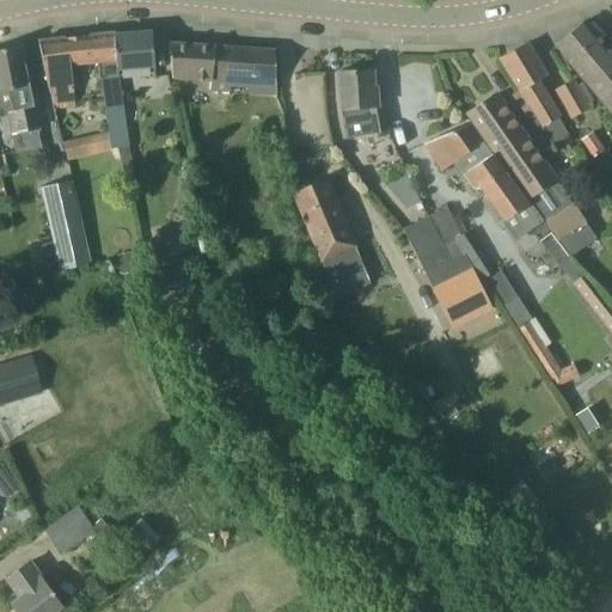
[(611,55),(583,22),(555,47),(611,112),(611,55)]
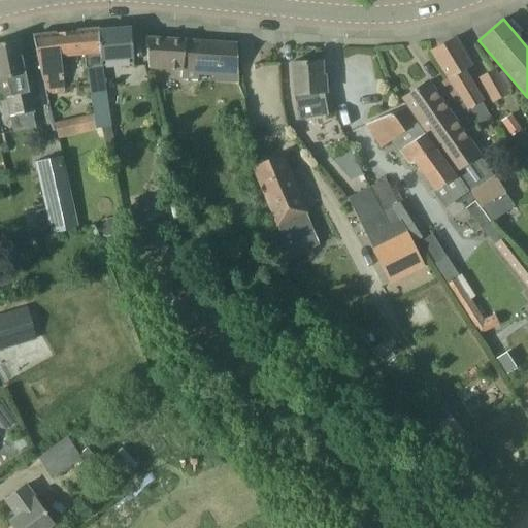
[(84,56),(93,116),(95,129),(101,128),(94,53),(101,53),(98,31),(98,29),(33,36),(35,56),(46,96),(66,93),(61,60),(84,56)]
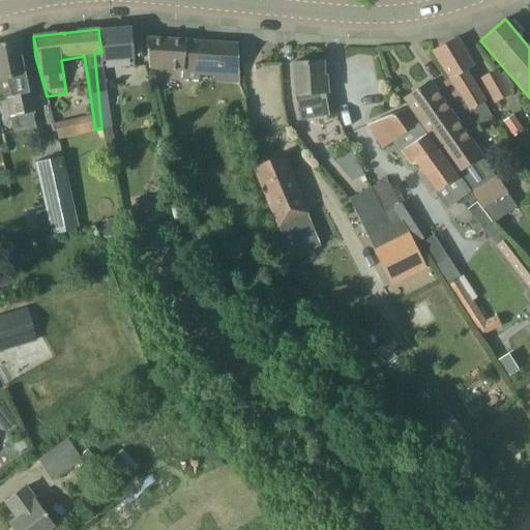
[(134,59),(131,37),(131,29),(98,31),(101,53),(94,53),(101,128),(113,127),(102,61),(134,59)]
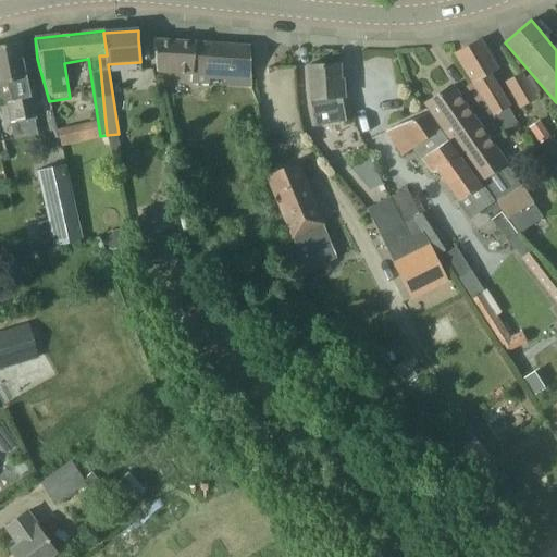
[(489,74),(498,69),(481,39),(453,54),(471,83),(485,107),(492,118),(494,115),(505,132),(517,124),(507,108),(510,107),(489,74)]
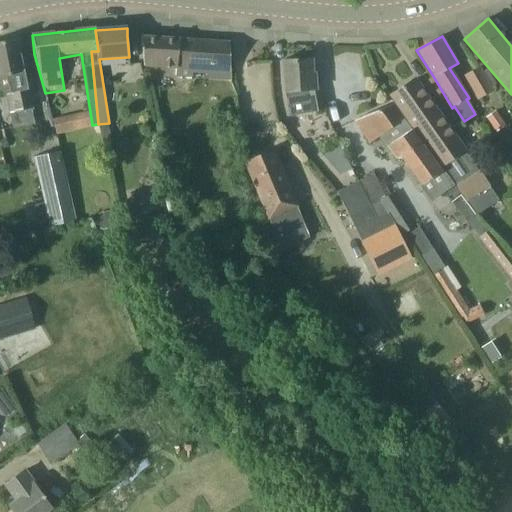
[(231,82),(229,43),(141,37),(144,68),(176,70),(176,76),(191,79),(192,73),(206,75),(206,78),(231,82)]
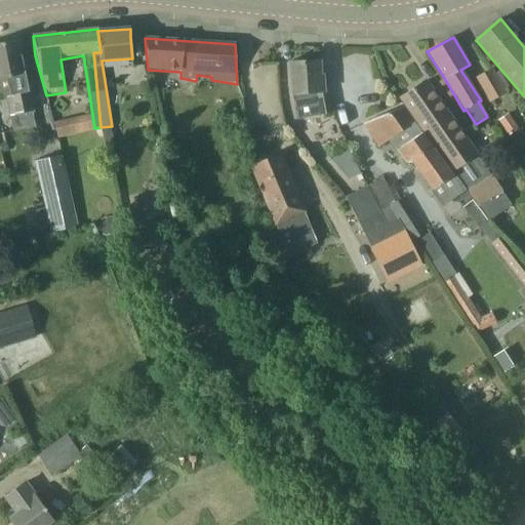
[(0,98),(9,96),(14,115),(33,111),(28,92),(32,91),(28,73),(25,73),(22,59),(17,39),(0,42),(0,98)]
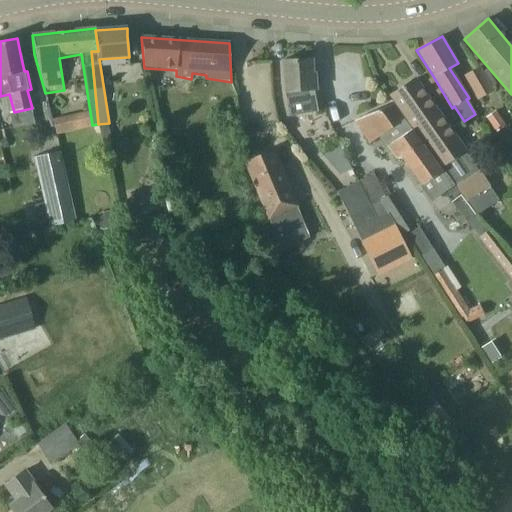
[(289,116),(323,108),(319,88),(316,88),(315,72),(313,72),(312,59),(282,61),(284,93),(289,116)]
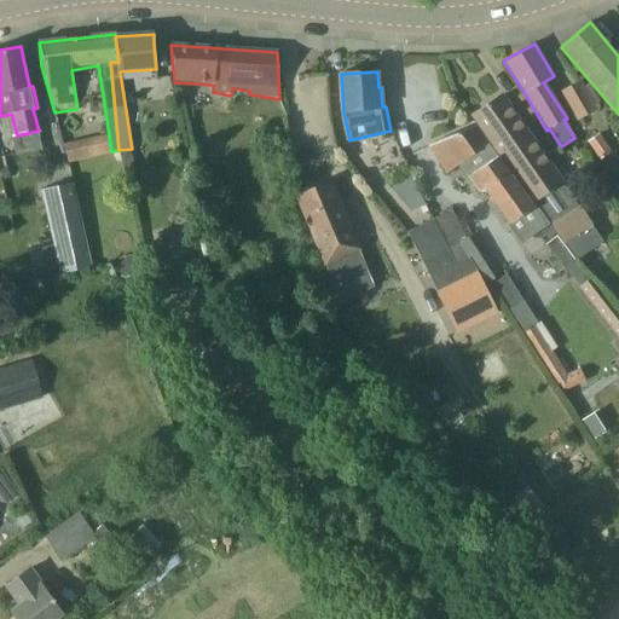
[(578,81),(559,92),(577,122),(602,106),(588,85),(583,87),(578,81)]
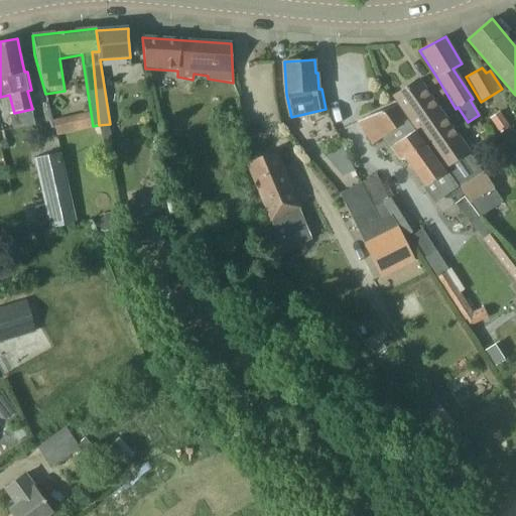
[(445,102),(449,99),(436,77),(435,78),(433,79),(431,81),(445,102)]
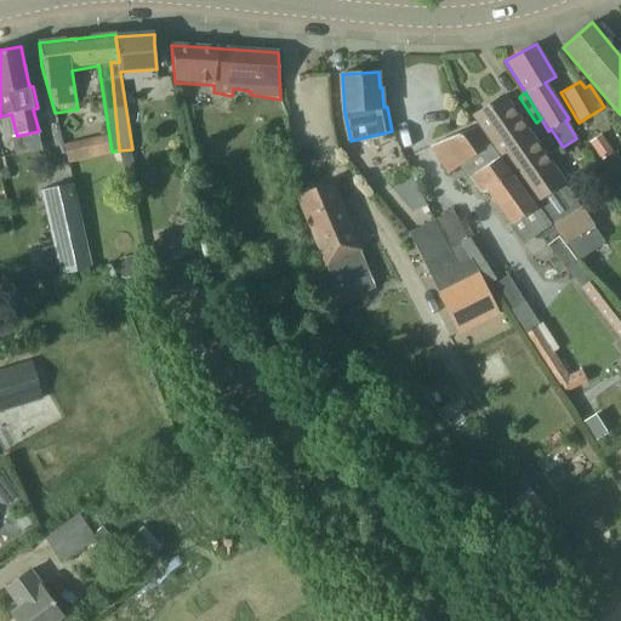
[(563,184),(565,182),(502,96),(473,115),(533,205),(537,201),(552,224),(579,206),(563,184)]
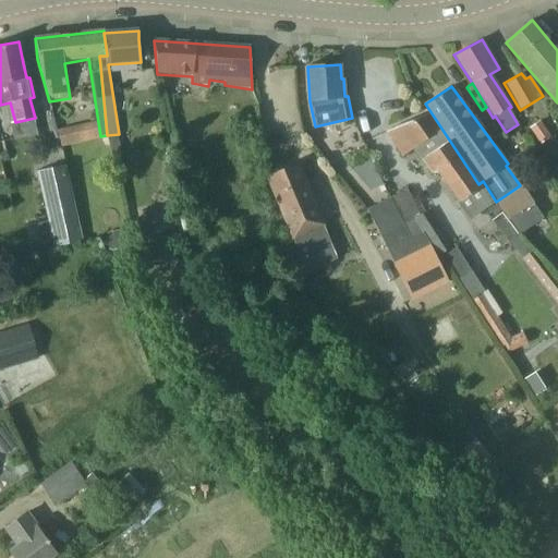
[(478,191),(441,135),(428,113),(386,132),(401,157),(419,146),(425,157),(422,159),(432,174),(436,171),(457,204),(478,191)]
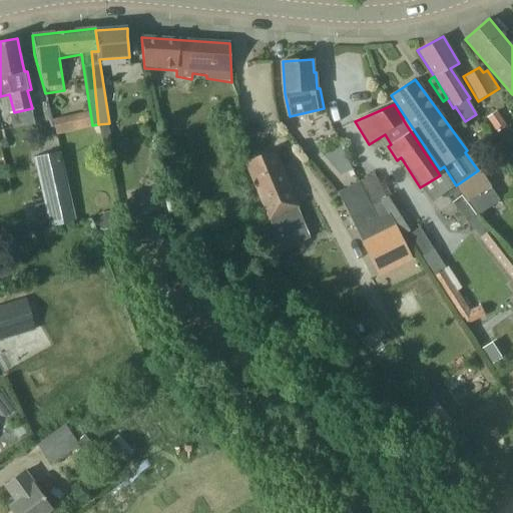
[(52,120),(53,124),(56,136),(76,131),(72,116),(52,120)]
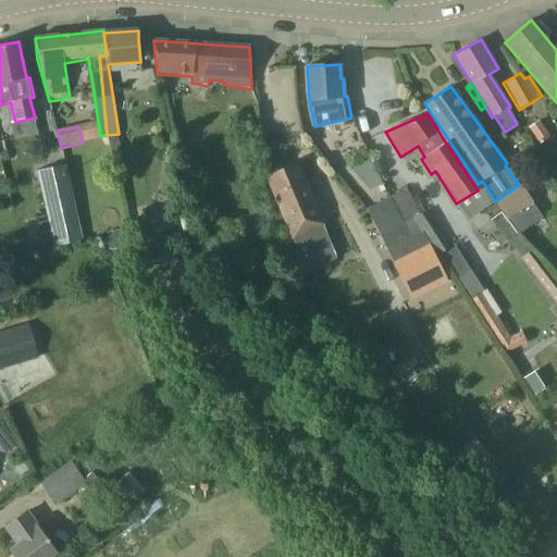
[(293,240),(298,263),(333,248),(322,224),(324,223),(298,162),(265,176),(293,240)]
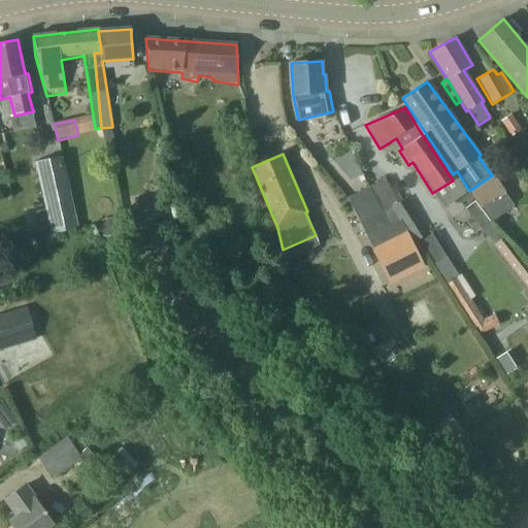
[(78,227),(61,156),(35,162),(45,208),(34,211),(39,232),(50,229),(52,234),(78,227)]
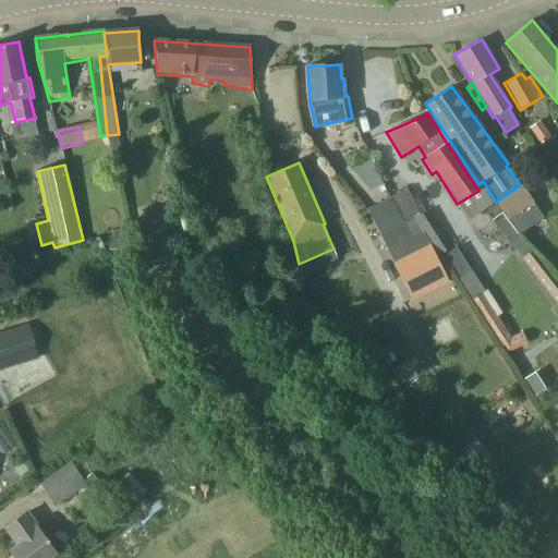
[(496,202),(519,234),(542,218),(533,204),(534,202),(522,183),(520,185),(505,196),(496,202)]
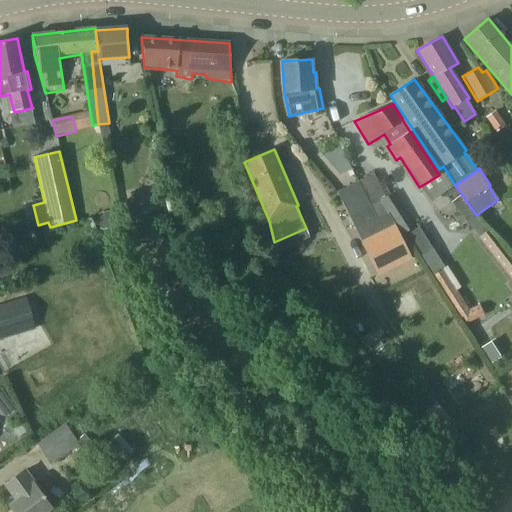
[(383,200),(386,199),(385,197),(373,174),(358,181),(370,205),(382,199),(383,200)]
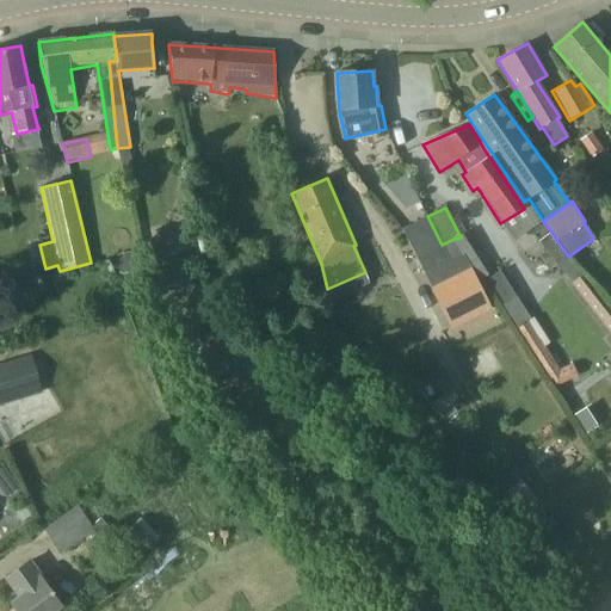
[(418,258),(442,245),(427,216),(403,229),(418,258)]
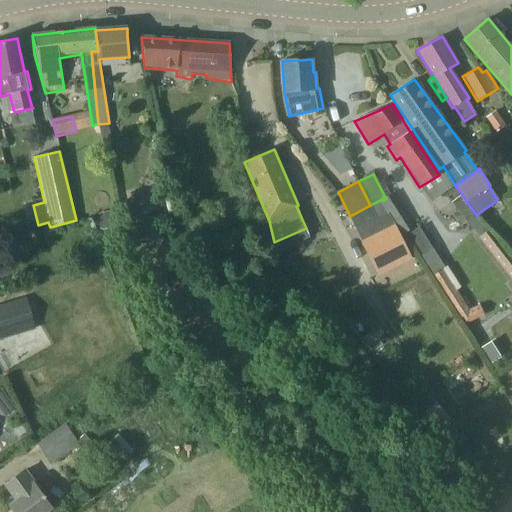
[(390,195),(385,197),(386,199),(383,200),(382,199),(370,205),(377,219),(388,213),(401,235),(412,228),(391,194),(390,195)]
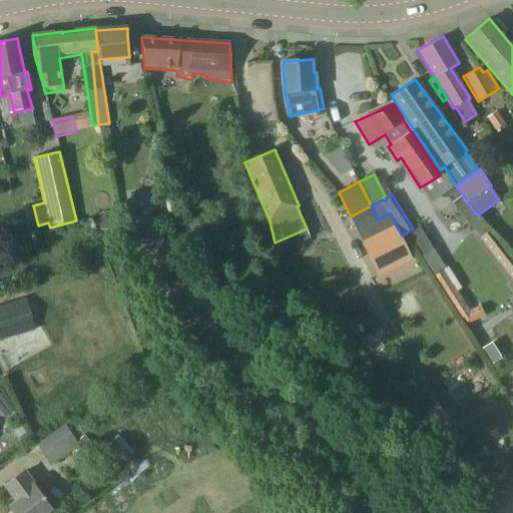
[(480,236),(488,231),(483,225),(483,224),(476,215),(461,195),(452,202),(467,222),(473,230),(475,229),(480,236)]
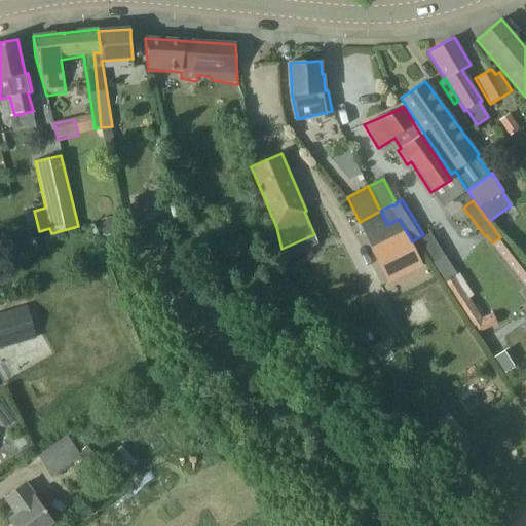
[(367,235),(387,225),(380,211),(360,222),(367,235)]
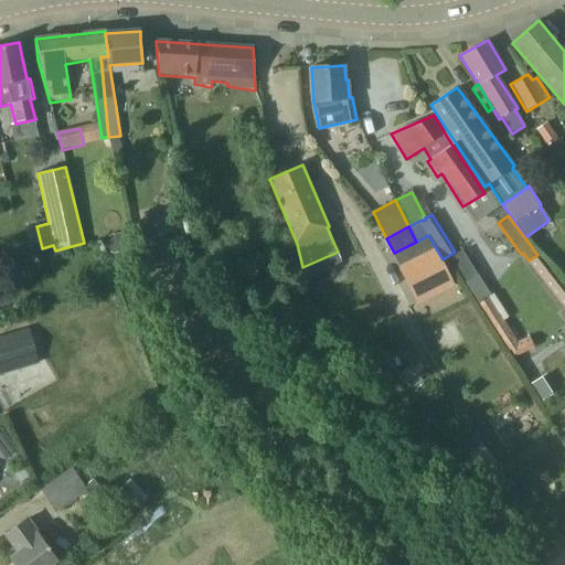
[(411,289),(445,272),(446,272),(435,249),(400,267),(411,289)]
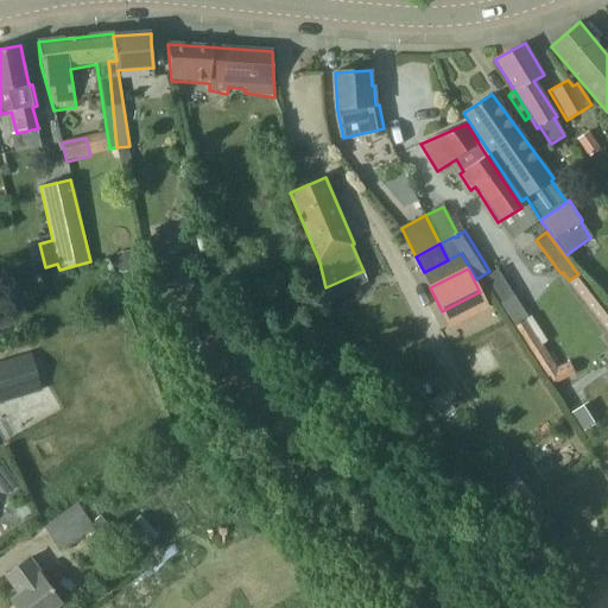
[(486,278),(501,302),(513,293),(498,270),(486,278)]
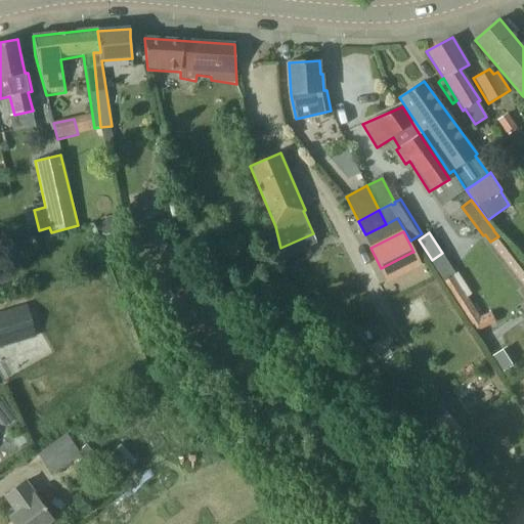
[(523,270),(498,236),(490,242),(523,286),(523,270)]
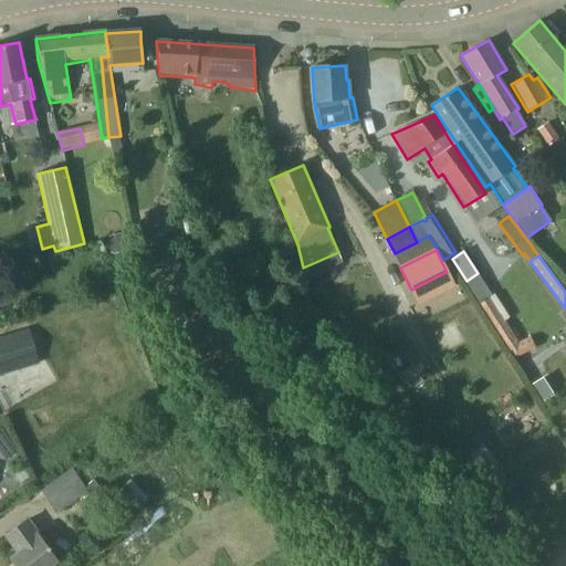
[(6,271),(10,286),(28,281),(23,265),(6,271)]
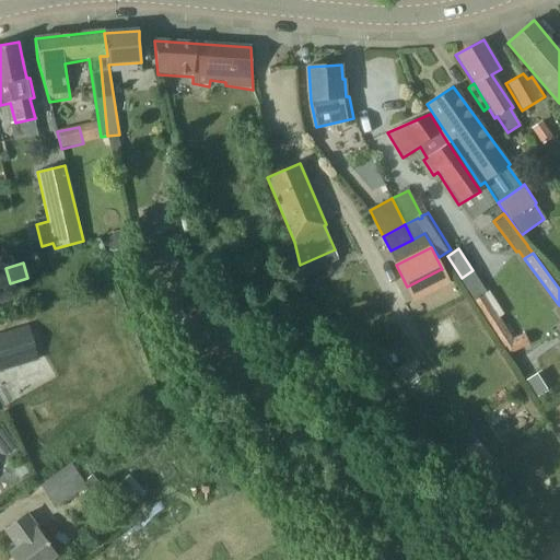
[(487,292),(473,270),(462,278),(461,279),(474,300),(487,292)]
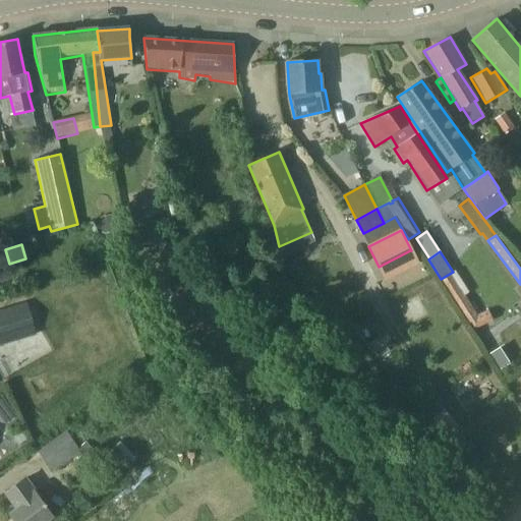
[(453,272),(441,279),(441,280),(473,330),(491,321),(487,310),(478,314),(465,294),(469,292),(455,271),(453,272)]
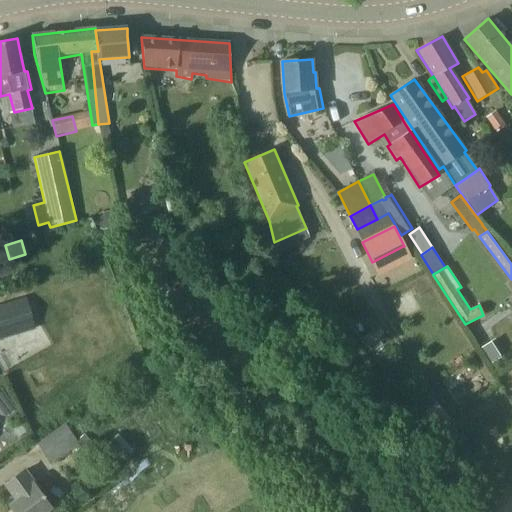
[(0,340),(36,331),(26,297),(0,305),(0,340)]
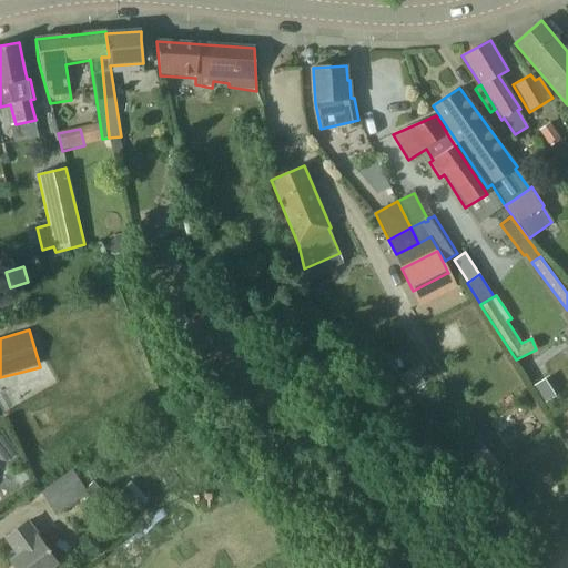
[(560,393),(549,376),(533,386),(544,404),(560,393)]
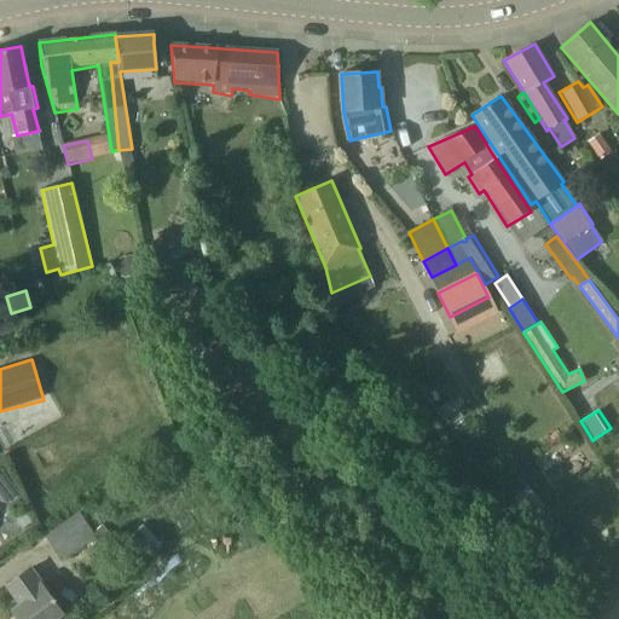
[(0,490),(10,482),(0,468),(0,490)]
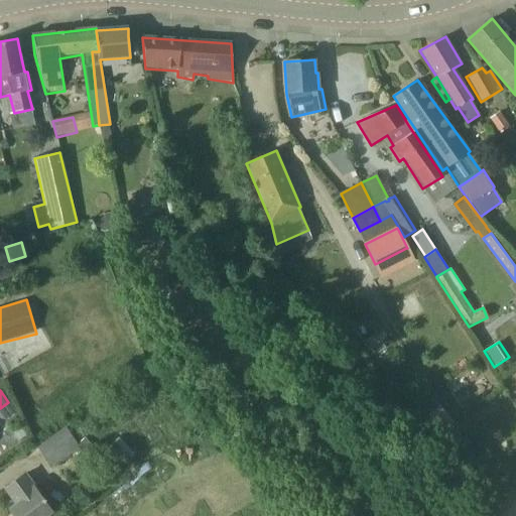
[(439,406),(422,420),(437,438),(455,424),(439,406)]
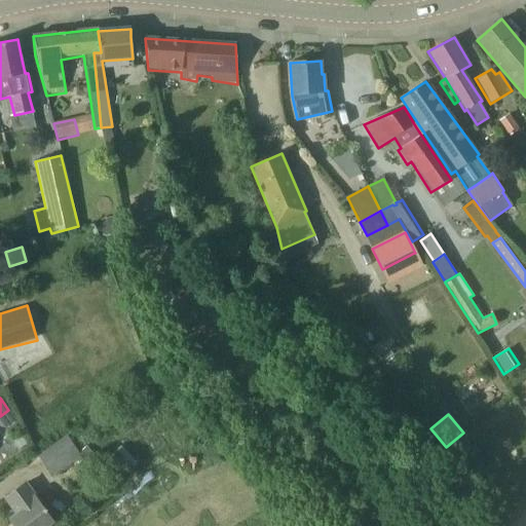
[(67,435),(37,455),(51,477),(82,457),(67,435)]
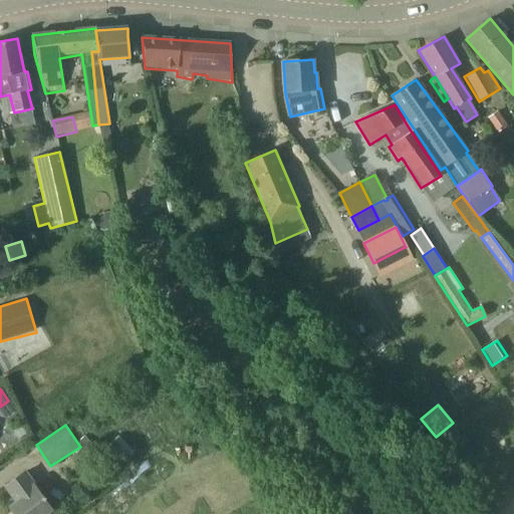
[(78,442),(83,449),(91,443),(85,436),(78,442)]
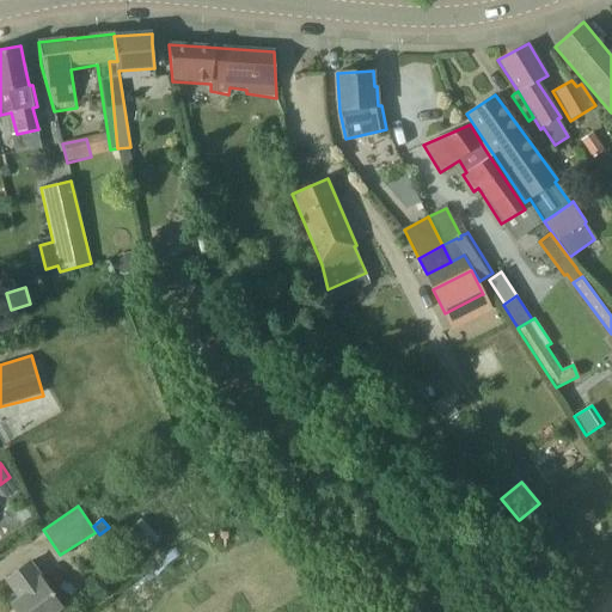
[(56,610),(61,606),(31,562),(6,579),(19,598),(12,604),(17,611),(57,611),(59,611),(56,610)]
